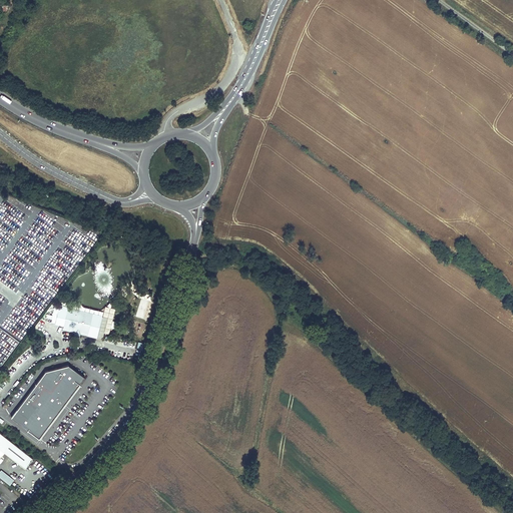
[(91,315),(67,309),(62,330),(75,333),(75,334),(78,334),(78,332),(87,334),(91,315)]
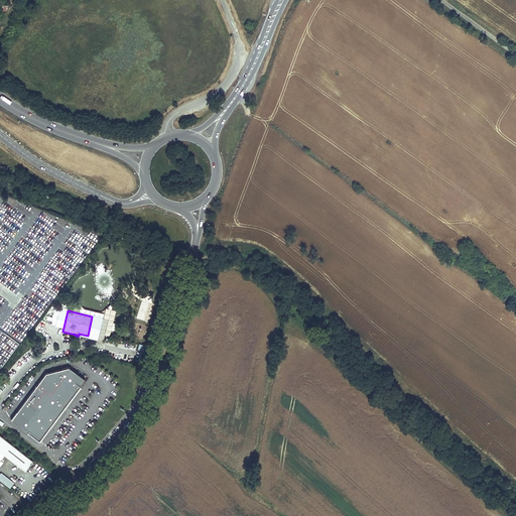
[(101,318),(92,316),(88,336),(88,338),(96,339),(101,318)]
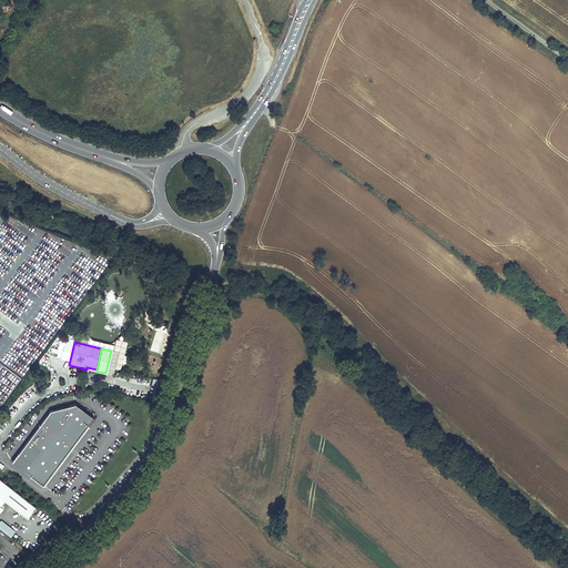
[(75,404),(50,411),(12,462),(44,484),(93,417),(75,404)]
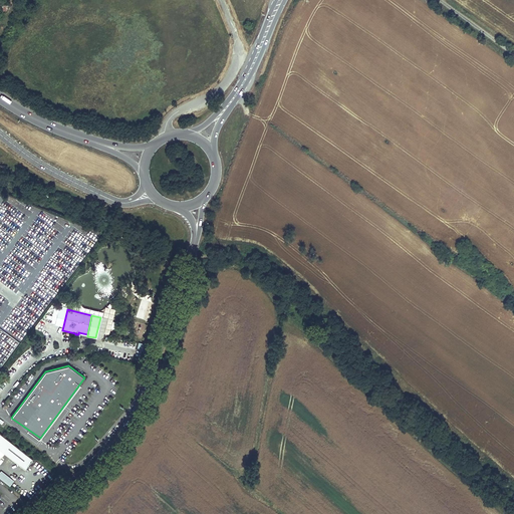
[(16,368),(8,376),(10,379),(18,371),(16,368)]
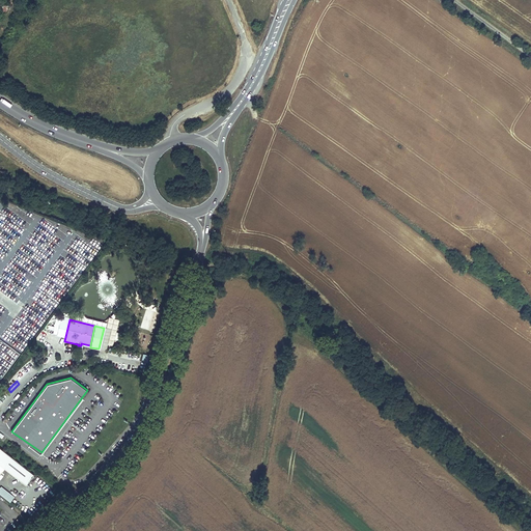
[(0,447),(0,475),(5,469),(26,485),(34,475),(0,447)]
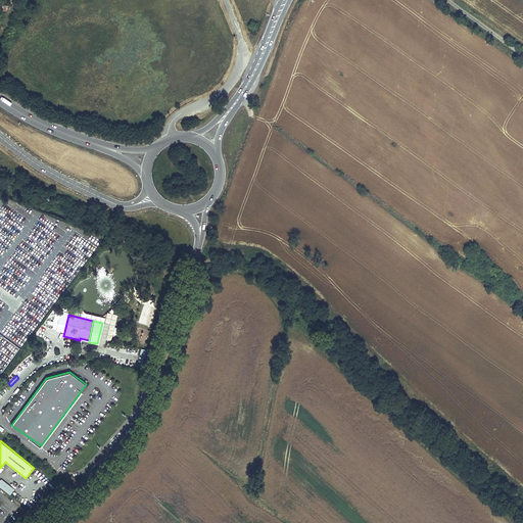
[(0,480),(0,487),(9,495),(14,489),(1,479),(0,480)]
